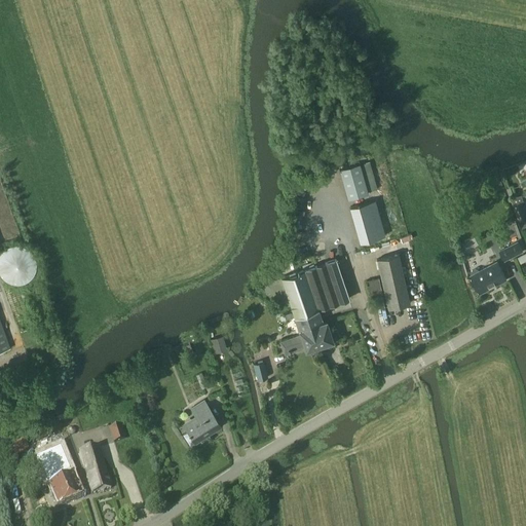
[(339,168),(347,199),(368,194),(368,192),(376,190),(369,161),(361,164),(361,162),(339,168)]
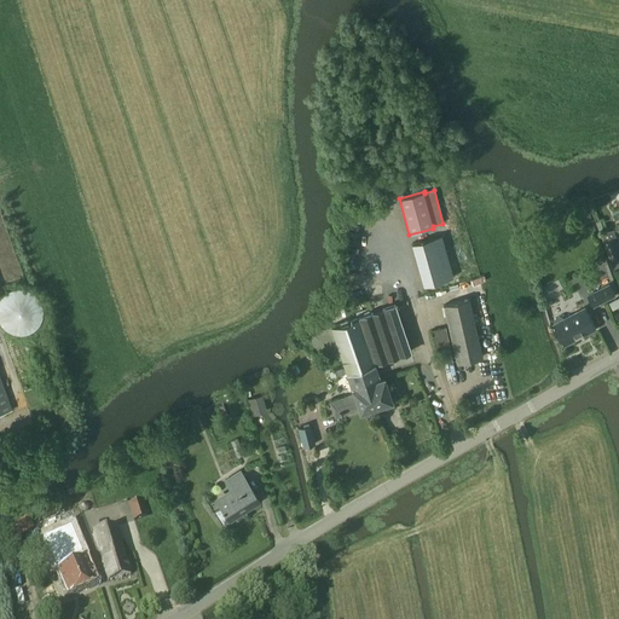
[(605,242),(612,239),(609,231),(601,233),(605,242)]
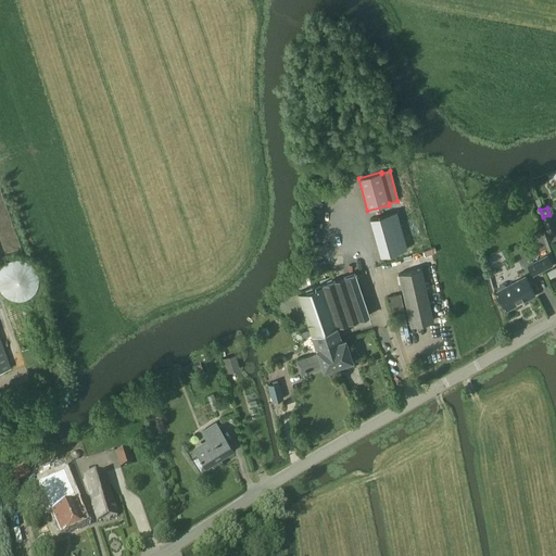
[(380,256),(406,250),(394,212),(369,218),(380,256)]
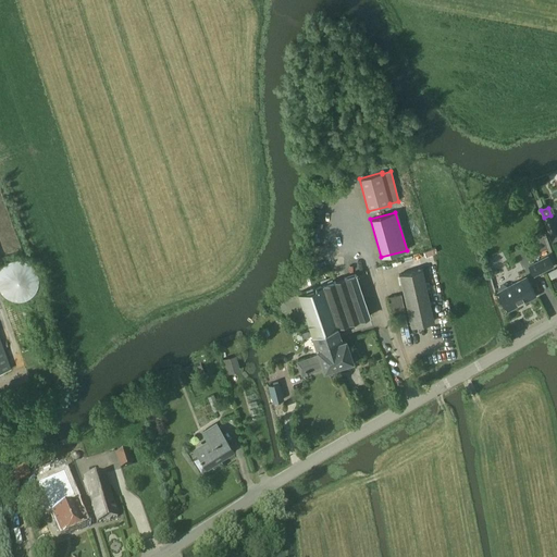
[(556,230),(556,225),(553,214),(544,218),(549,233),(556,230)]
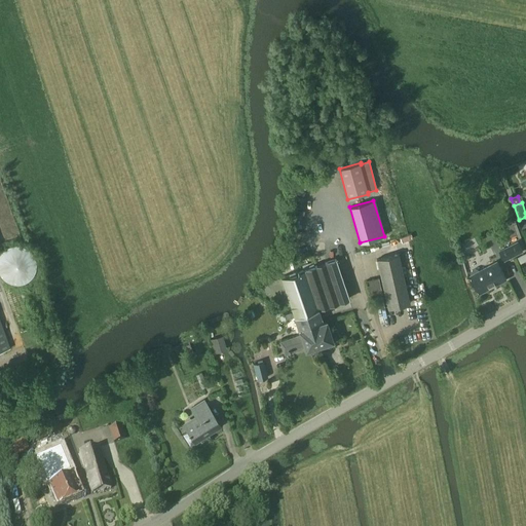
[(504,261),(524,252),(518,241),(499,251),(504,261)]
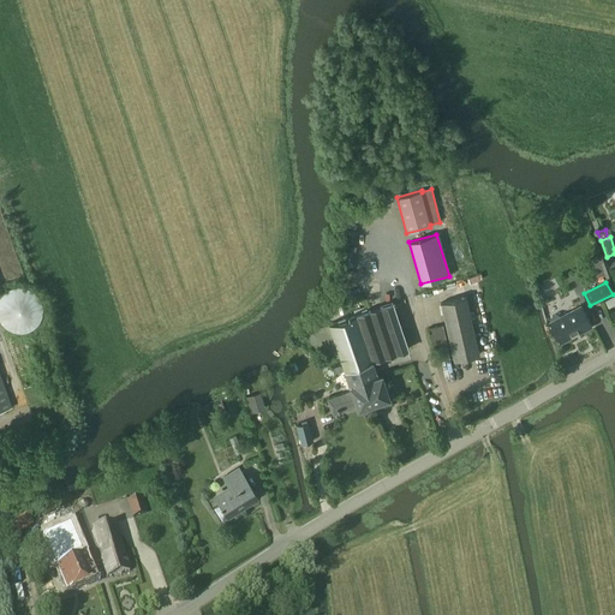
[(0,322),(3,326),(9,330),(15,333),(22,334),(29,332),(35,328),(40,322),(42,316),(43,309),(41,303),(37,297),(33,292),(27,288),(19,287),(11,288),(5,293),(0,298),(0,322)]
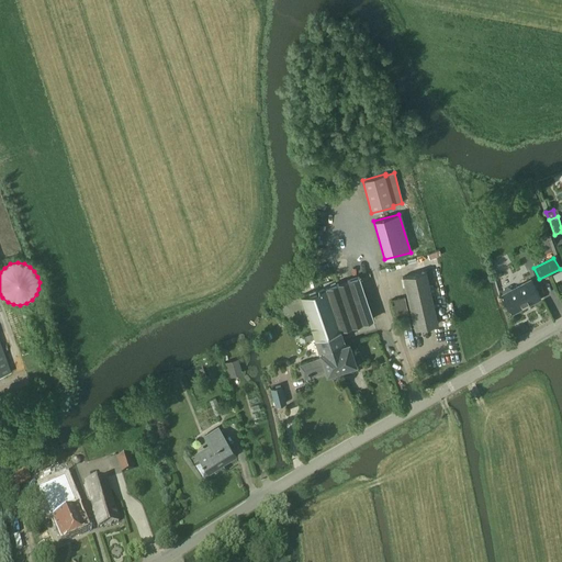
[(0,268),(0,375),(11,372),(0,340),(0,269),(0,268)]
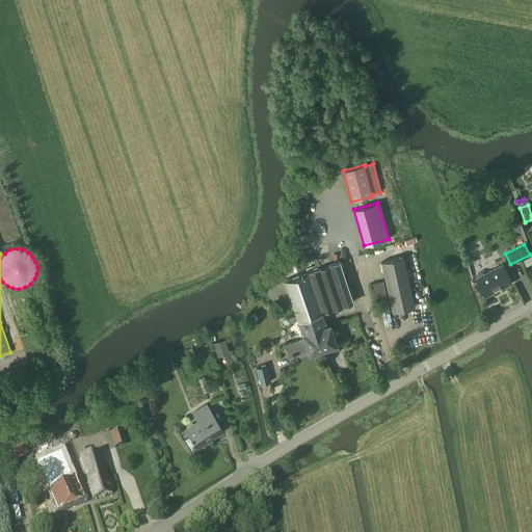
[(403,257),(398,258),(380,262),(392,313),(415,308),(403,257)]
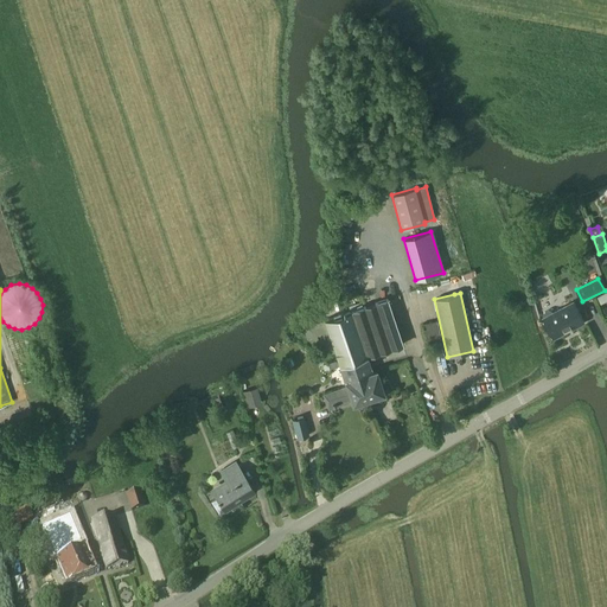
[(356,376),(360,376),(372,372),(371,366),(368,357),(403,345),(388,299),(362,307),(350,312),(324,320),(310,325),(301,327),(306,345),(310,344),(312,350),(317,349),(319,357),(336,352),(338,359),(328,362),(330,368),(339,365),(340,366),(351,363),(356,376)]
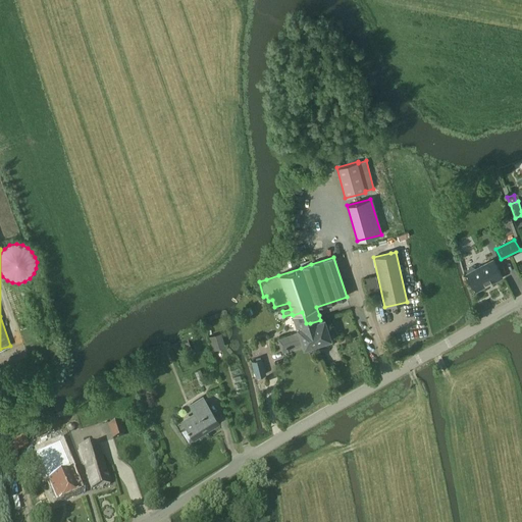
[(467,271),(468,273),(467,273),(476,292),(503,277),(493,260),(475,269),(474,267),(472,266),(468,268),(467,271)]
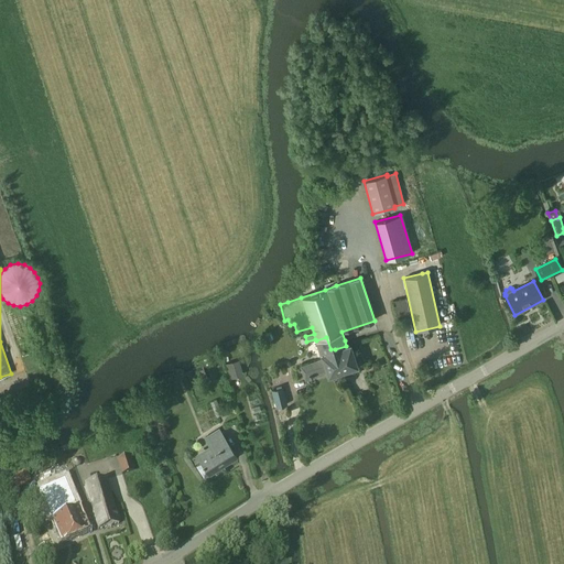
[(392,301),(397,318),(409,315),(405,299),(392,301)]
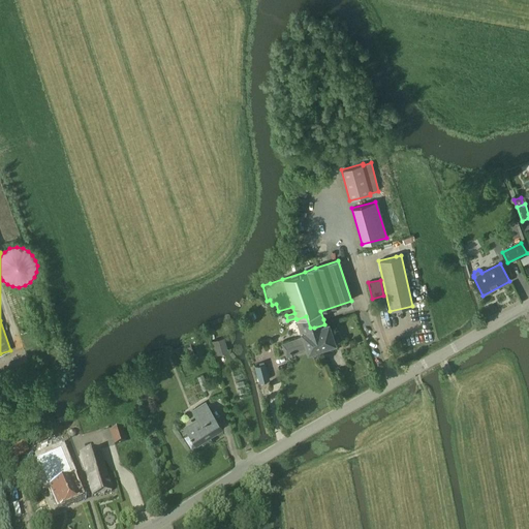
[(376,300),(378,309),(386,308),(384,298),(376,300)]
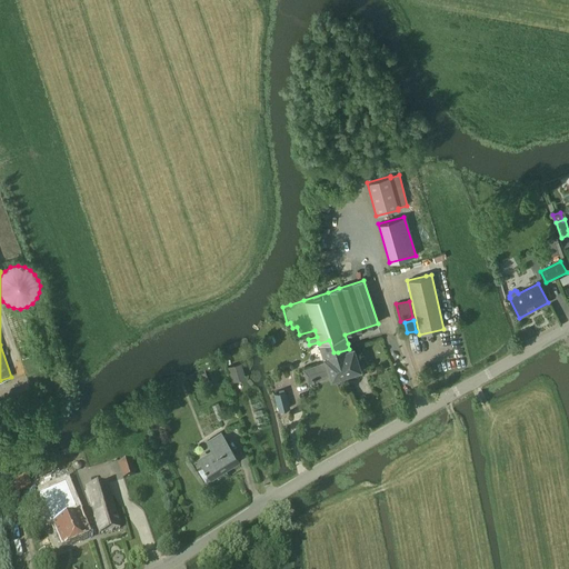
[(329,340),(319,343),(323,357),(322,357),(325,362),(303,369),(308,383),(329,376),(330,379),(331,379),(332,381),(337,381),(340,378),(340,376),(345,373),(338,352),(333,352),(329,340)]
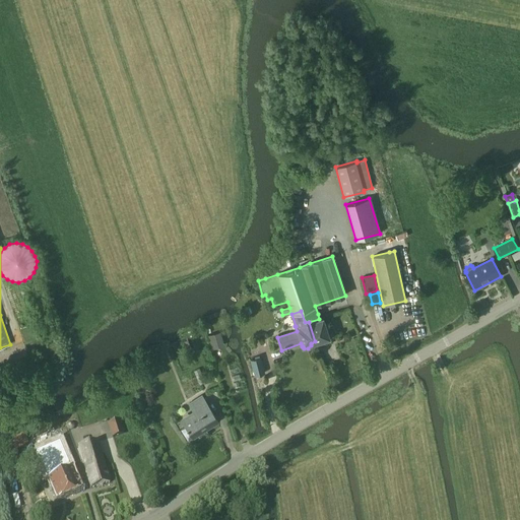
[(324,323),(322,317),(319,319),(309,322),(315,341),(320,340),(322,342),(326,342),(329,339),(329,337),(326,330),(329,329),(329,325),(326,322),(324,323)]
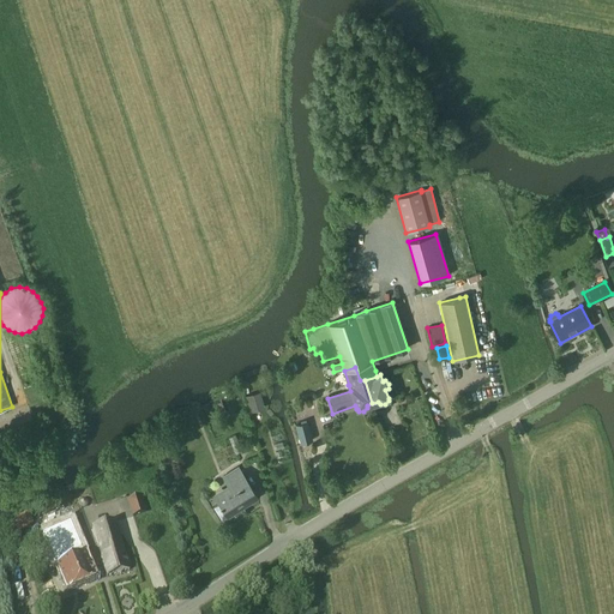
[(250,409),(263,405),(260,393),(246,397),(250,409)]
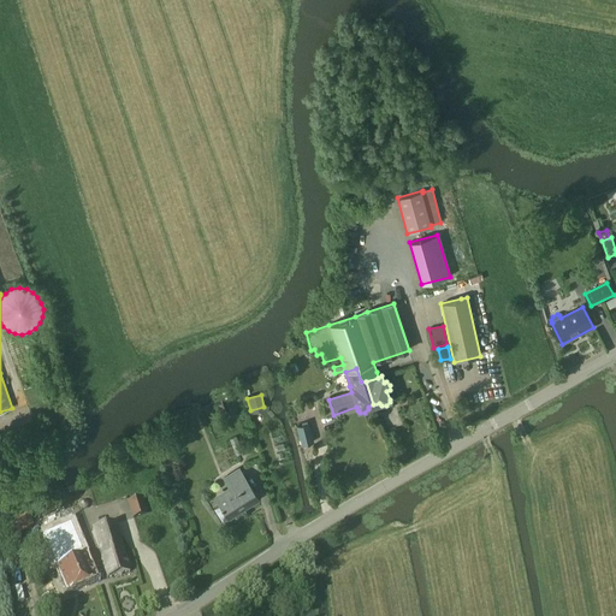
[(309,422),(296,426),(301,445),(314,442),(309,422)]
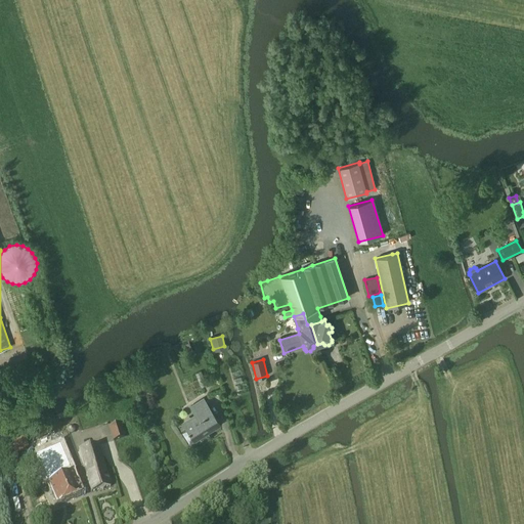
[(201,370),(194,374),(201,387),(207,385),(201,370)]
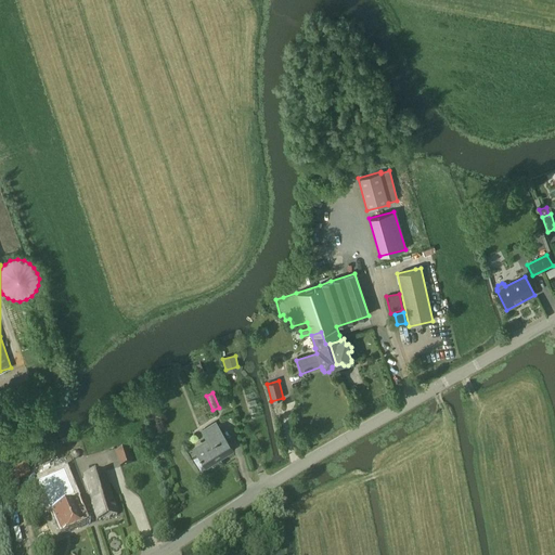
[(223,452),(224,454),(233,449),(216,422),(202,431),(206,437),(209,443),(196,452),(205,465),(223,452)]
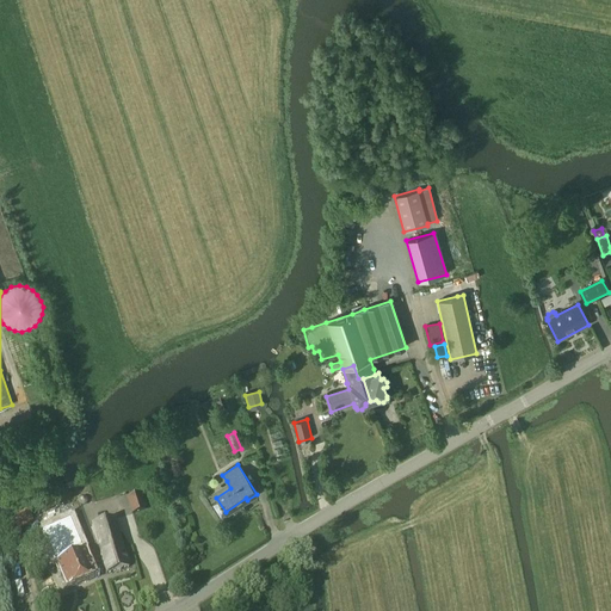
[(211,491),(216,498),(230,488),(227,481),(211,491)]
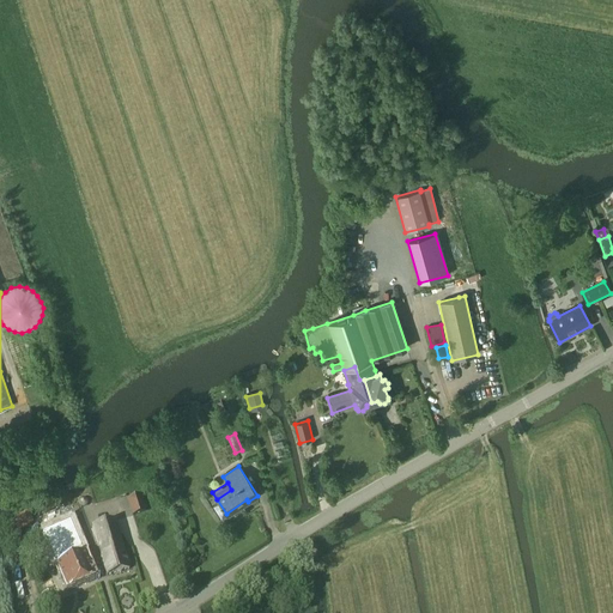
[(147,511),(143,495),(127,499),(132,516),(147,511)]
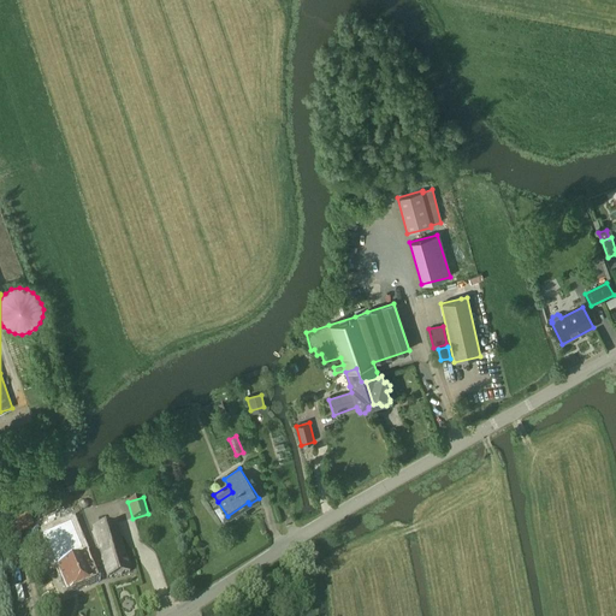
[(71,523),(42,535),(67,593),(96,581),(71,523)]
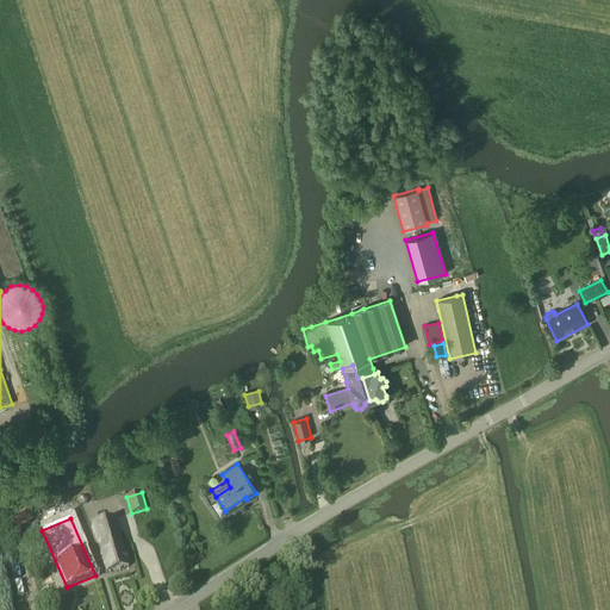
[(114,520),(92,526),(106,574),(129,567),(114,520)]
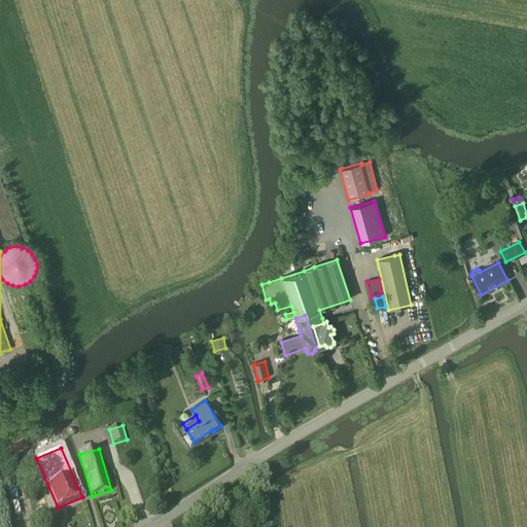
[(29,519),(25,508),(19,511),(23,521),(29,519)]
